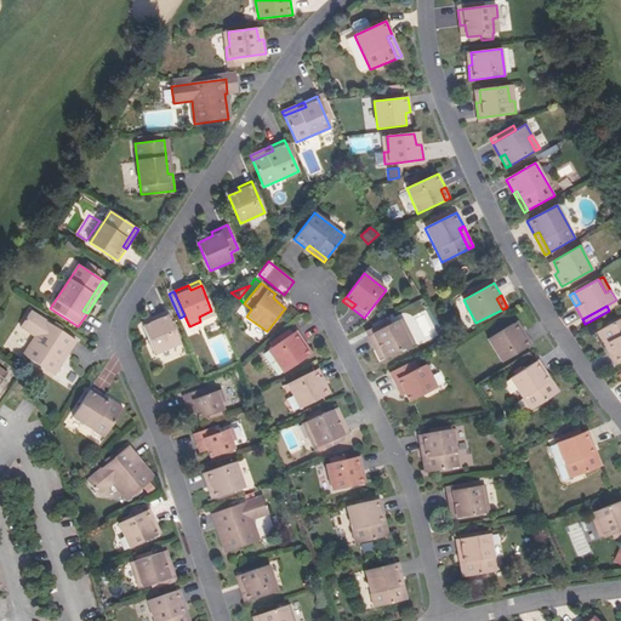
[(68,354),(77,341),(62,331),(53,325),(32,311),(21,326),(35,336),(23,355),(51,374),(66,352),(68,354)]
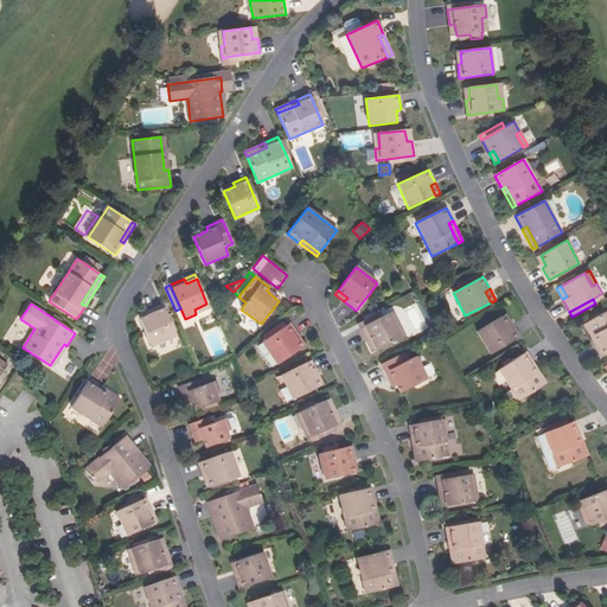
[(196,314),(209,308),(206,304),(195,310),(196,314)]
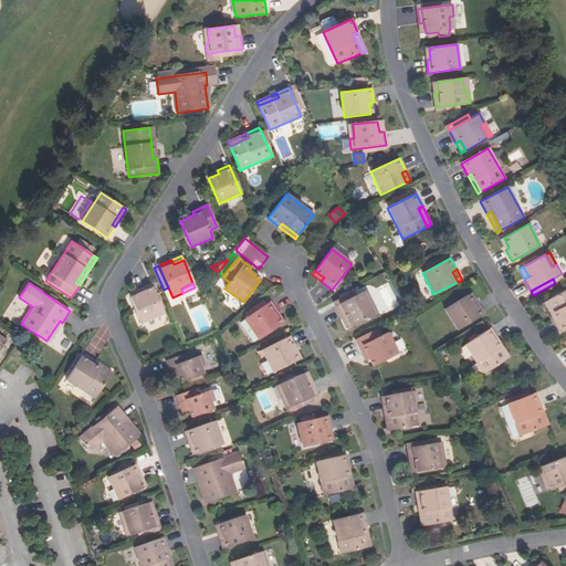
[(140,293),(130,299),(142,323),(164,314),(152,284),(139,290),(140,293)]
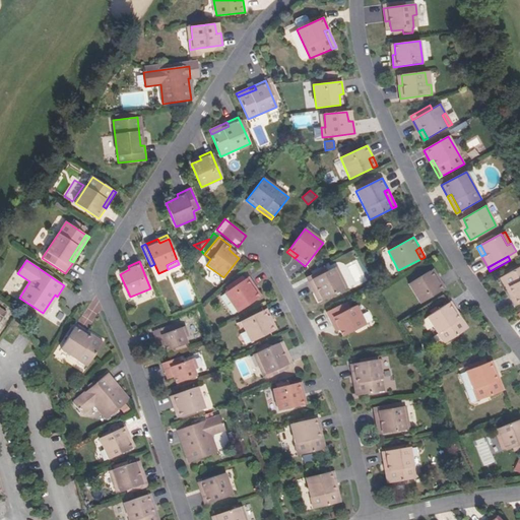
[(512,293),(509,295),(515,306),(519,303),(519,266),(504,275),(512,293)]
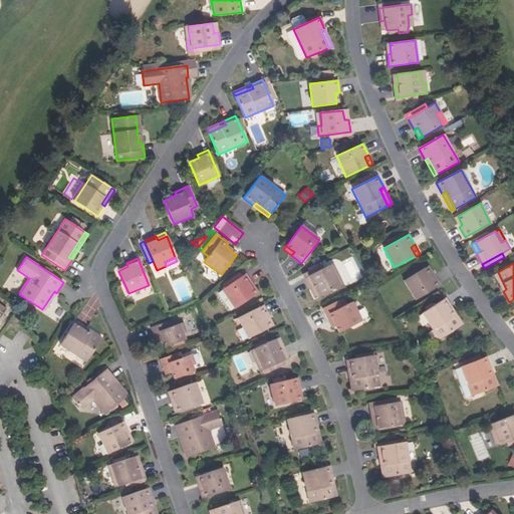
[(302,274),(304,278),(324,269),(322,265),(302,274)]
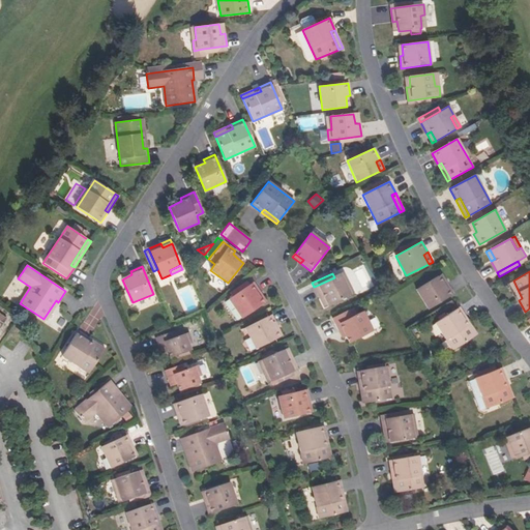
[(348,282),(344,273),(334,277),(314,287),(319,299),(324,297),(328,305),(349,295),(343,284),(348,282)]
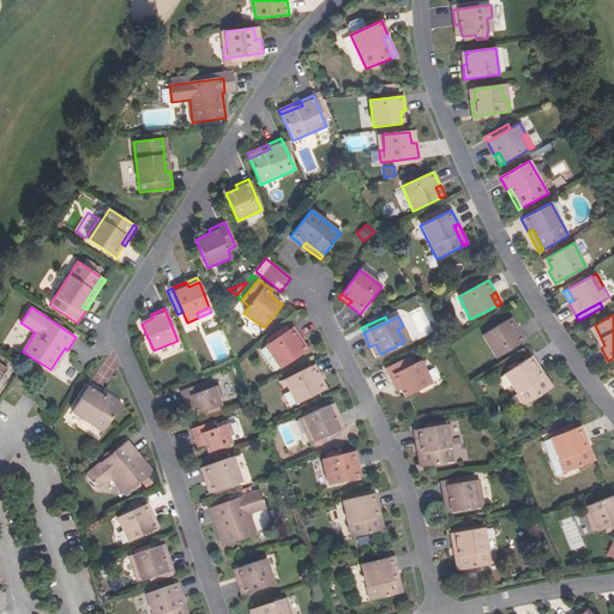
[(515,331),(518,329),(511,318),(507,320),(515,331)]
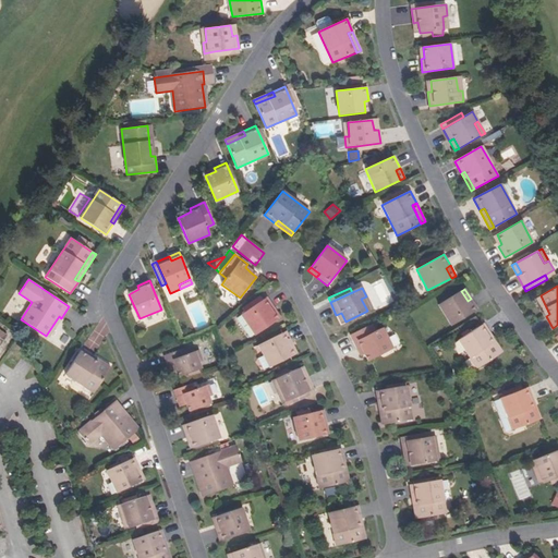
[(471,299),(468,301),(461,291),(438,305),(451,326),(477,310),(471,299)]
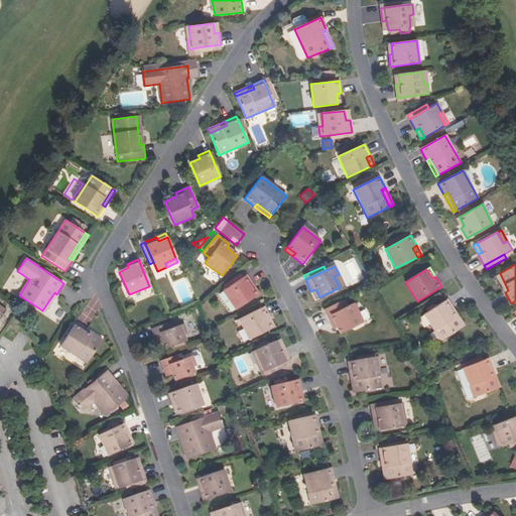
[(508,290),(500,273),(496,276),(505,292),(508,290)]
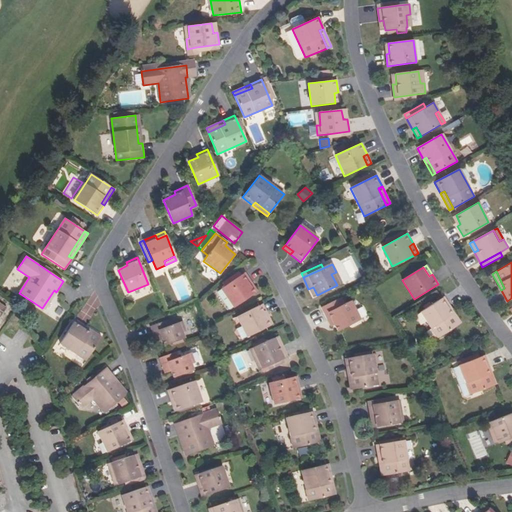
[(331,274),(337,285),(342,283),(336,272),(331,274)]
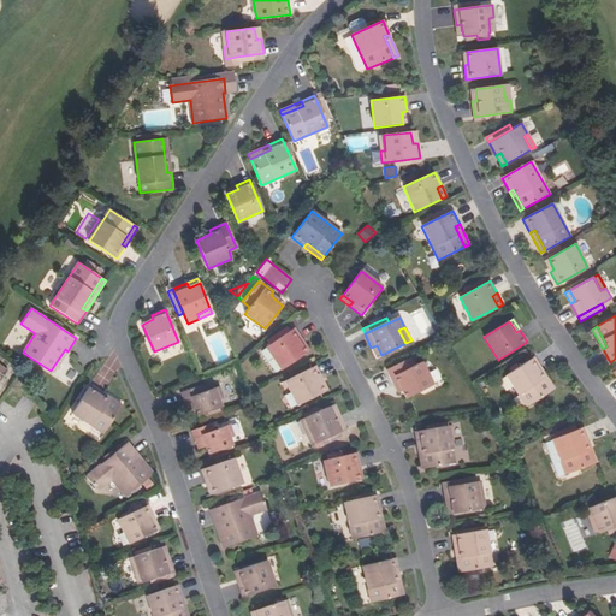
[(304,353),(298,343),(302,339),(294,329),(266,348),(280,369),(304,353)]
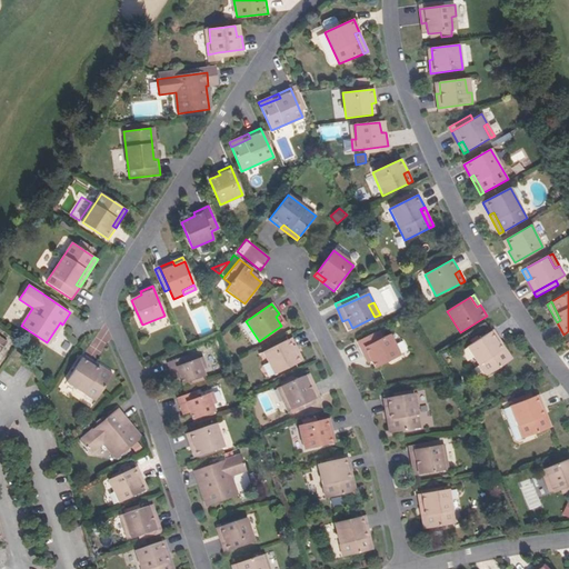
[(276,317),(281,326),(286,323),(279,313),(276,317)]
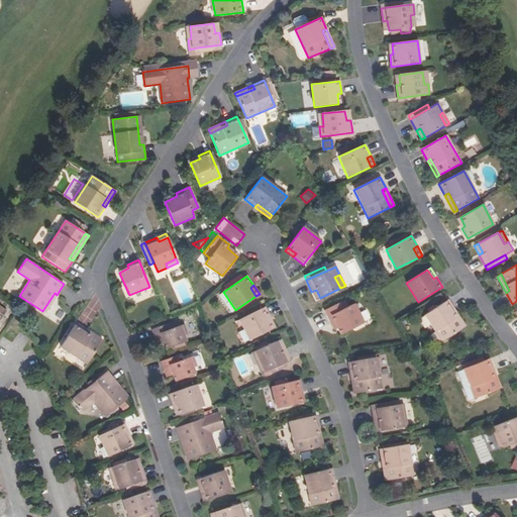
[(316,290),(311,292),(316,301),(320,298),(316,290)]
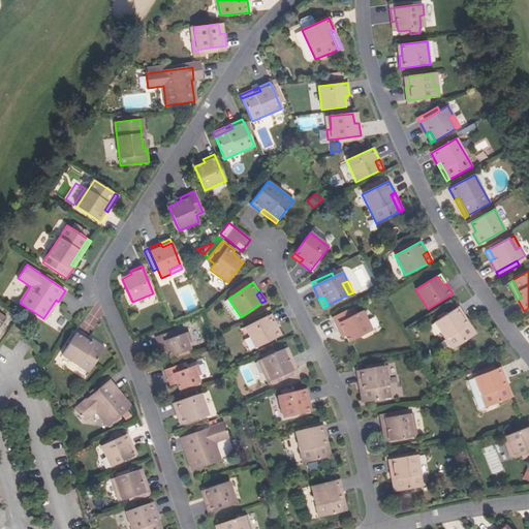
[(56,300),(43,318),(45,320),(58,302),(56,300)]
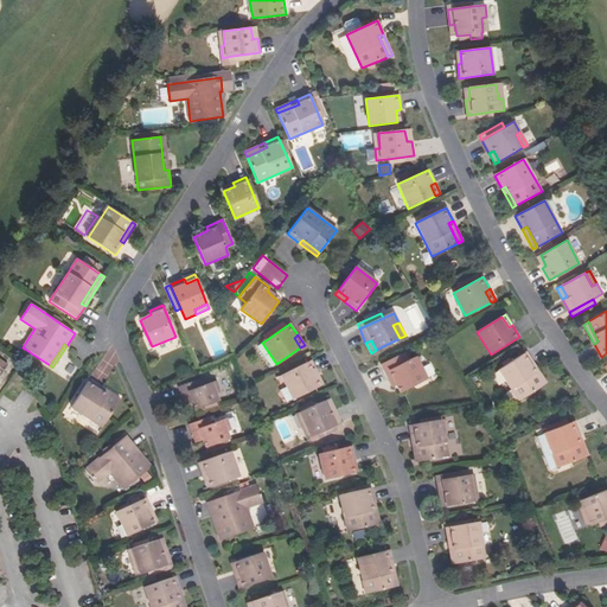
[(543,385),(530,366),(535,364),(526,351),(498,370),(519,401),(543,385)]
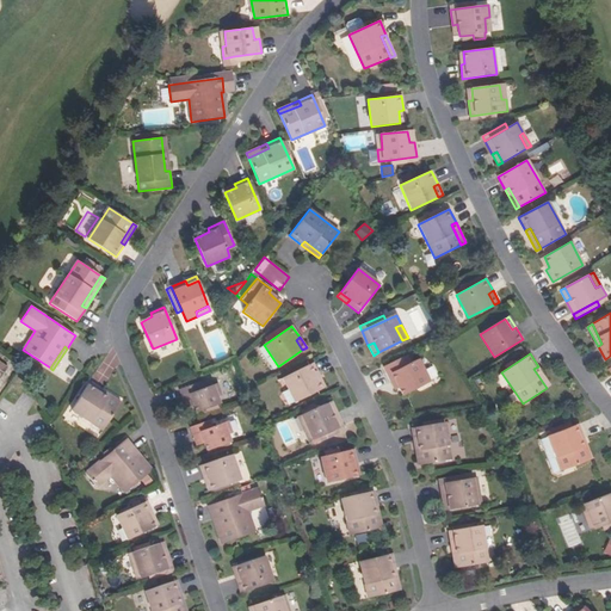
[(407,356),(384,366),(392,383),(395,381),(399,388),(402,395),(429,382),(418,359),(411,363),(407,356)]
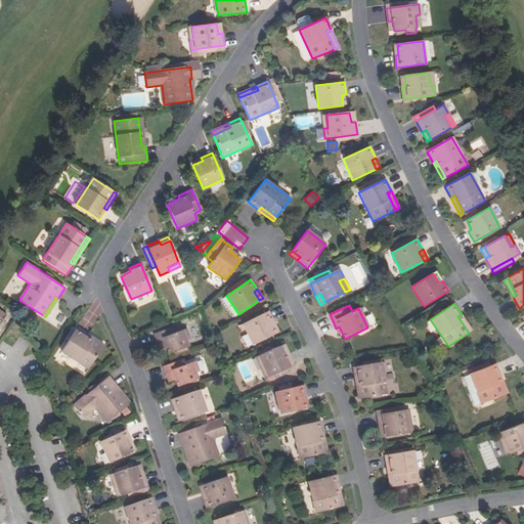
[(275,334),(270,324),(274,322),(268,311),(243,325),(253,346),(275,334)]
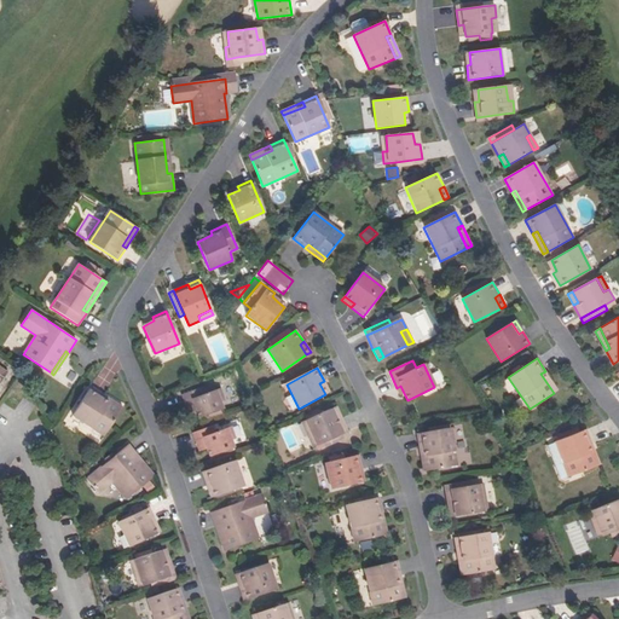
[(541,374),(554,393),(557,389),(545,371),(541,374)]
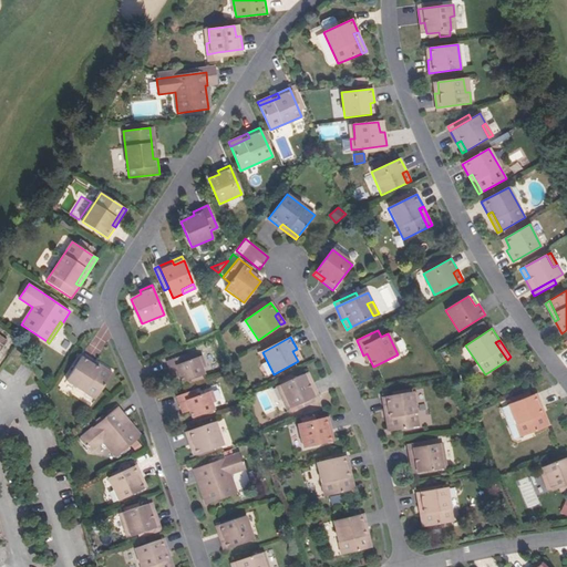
[(292,351),(298,361),(302,359),(297,349),(292,351)]
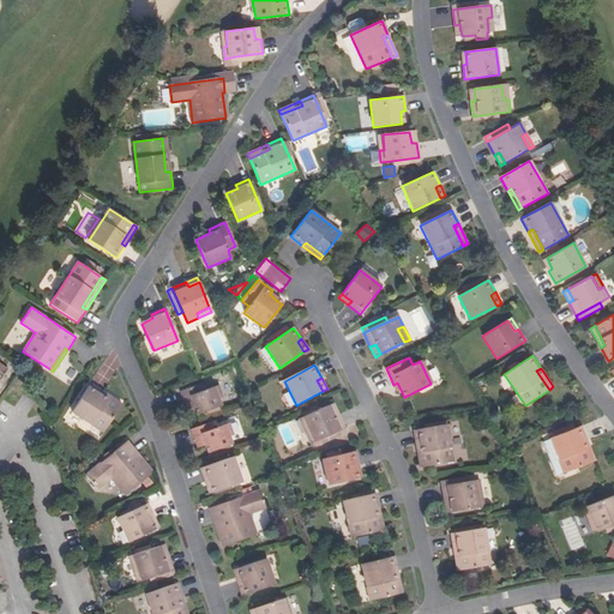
[(120,408),(101,396),(103,392),(90,384),(72,411),(103,433),(120,408)]
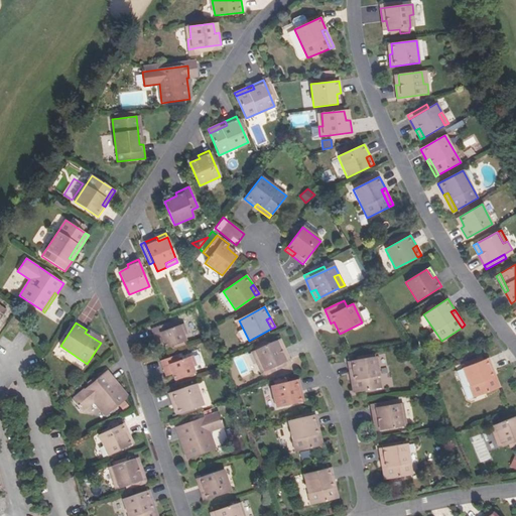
[(168,324),(152,330),(156,342),(162,340),(163,343),(165,349),(185,341),(183,335),(186,334),(183,324),(170,329),(168,324)]
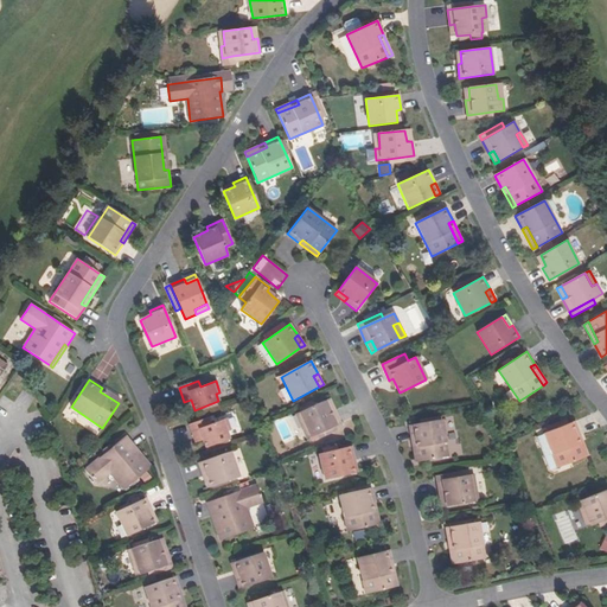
[(100,391),(119,403),(121,400),(102,388),(100,391)]
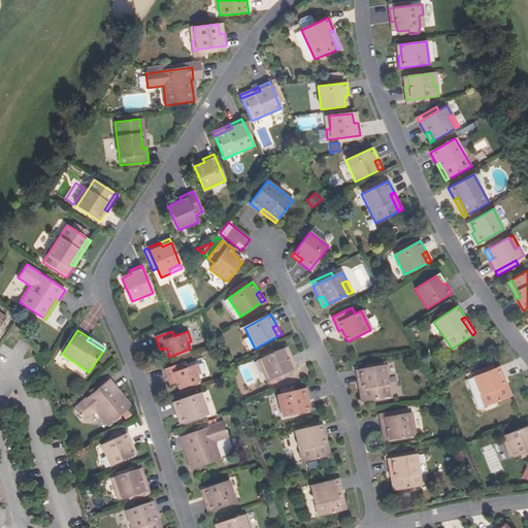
[(287,358),(291,356),(287,347),(283,349),(287,358)]
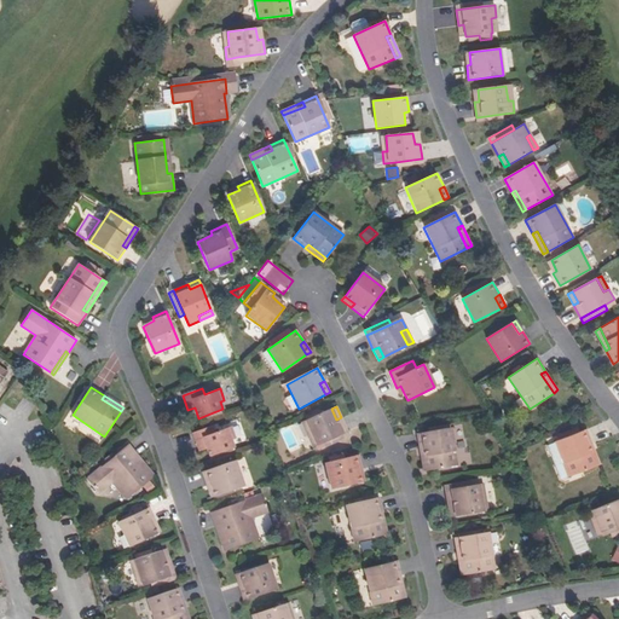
[(323,443),(347,432),(341,417),(336,420),(331,409),(306,421),(312,434),(307,437),(312,447),(323,443)]
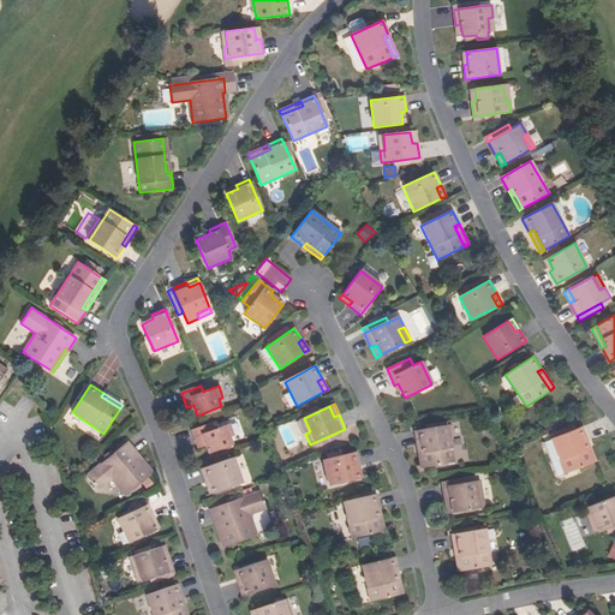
[(310,431),(304,418),(299,419),(305,434),(310,431)]
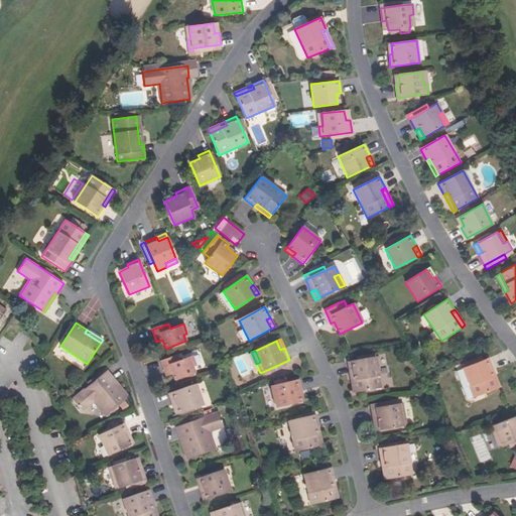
[(385,354),(377,355),(378,369),(386,369),(385,354)]
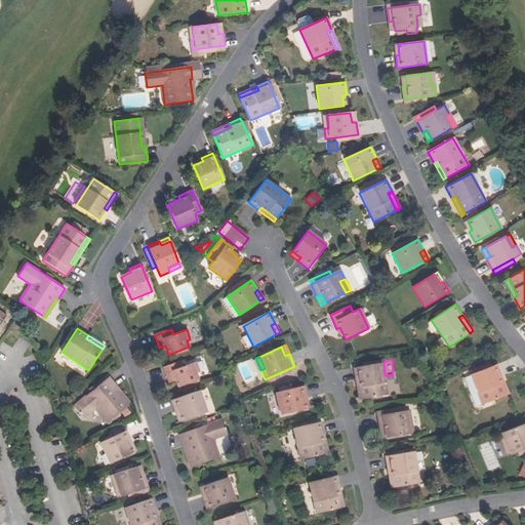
[(180,361),(163,367),(168,380),(174,378),(175,381),(177,387),(198,379),(196,373),(199,372),(196,362),(183,367),(180,361)]
